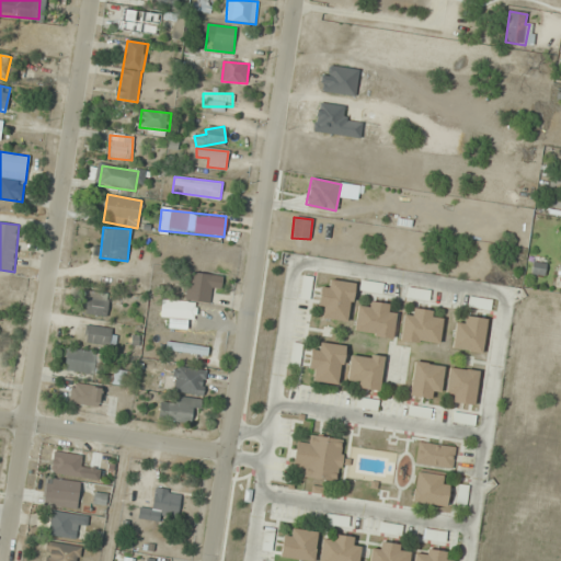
[(186,300),(209,302),(210,288),(221,289),(224,276),(190,273),(186,300)]
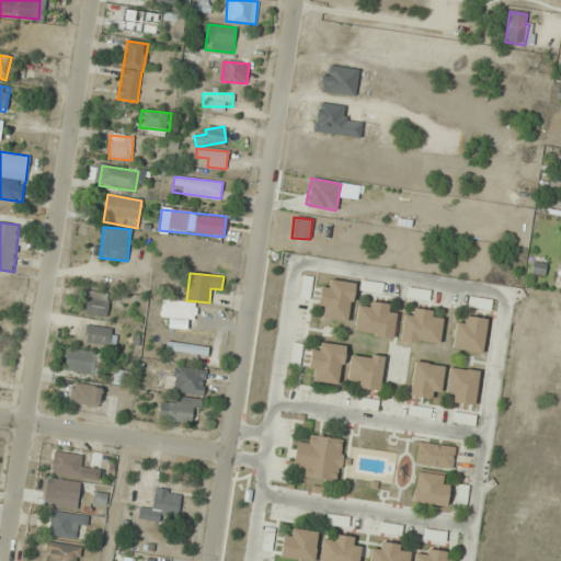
[(350,322),(354,283),(330,279),(329,288),(320,287),(318,307),(324,308),(323,319),(350,322)]
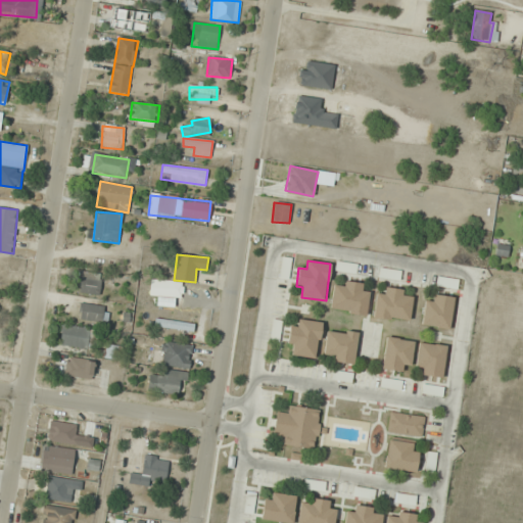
[(349,274),(349,265),(337,265),(337,274),(349,274)]
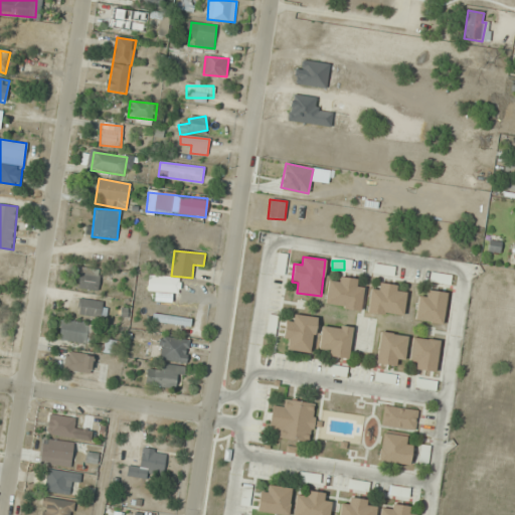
[(98,290),(100,271),(78,268),(76,288),(98,290)]
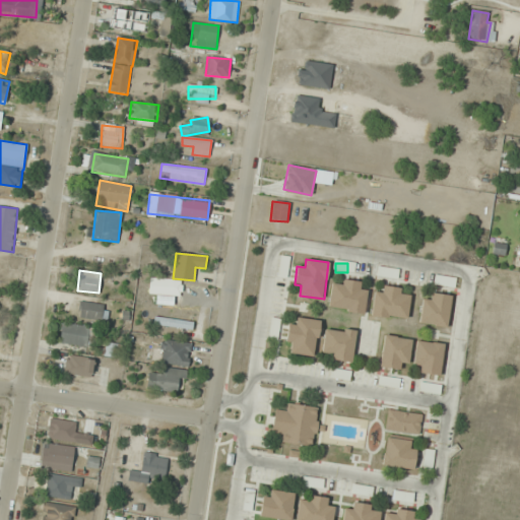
[(183,294),(176,275),(149,286),(152,296),(156,295),(160,306),(173,302),(172,298),(183,294)]
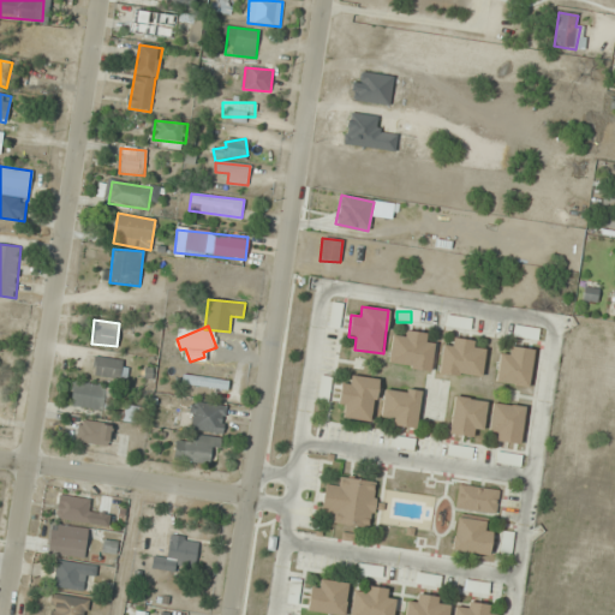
[(514,338),(537,339),(538,328),(514,327),(514,338)]
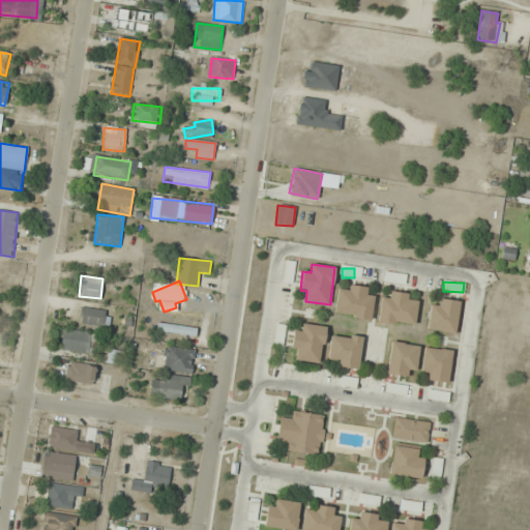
[(334,315),(371,319),(375,289),(349,286),(348,291),(337,289),(334,315)]
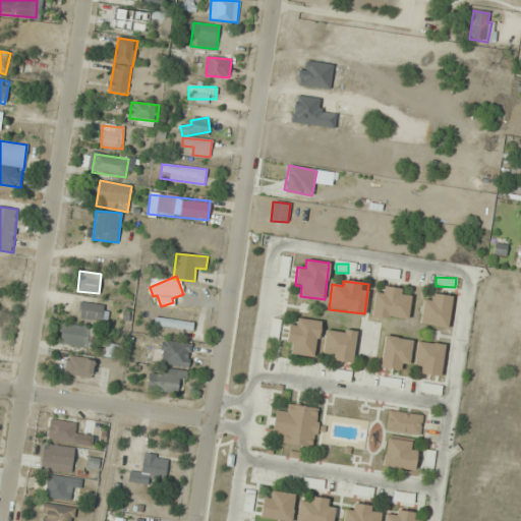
[(410,295),(402,295),(402,288),(383,287),(383,293),(374,292),(372,316),(408,320),(410,295)]
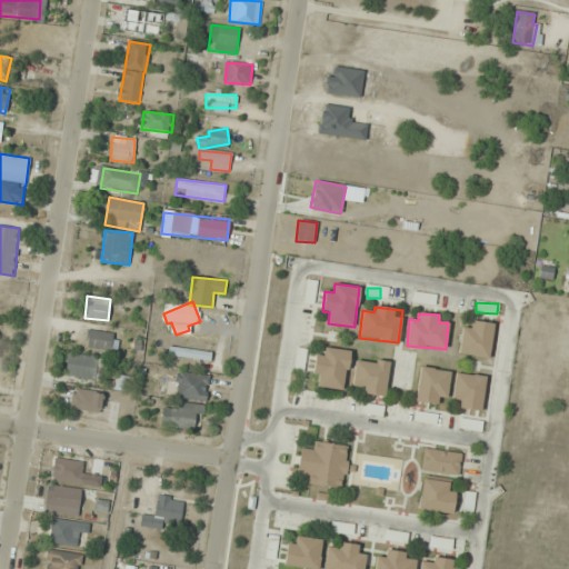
[(495,325),(472,320),(470,329),(462,328),(458,353),(488,358),(495,325)]
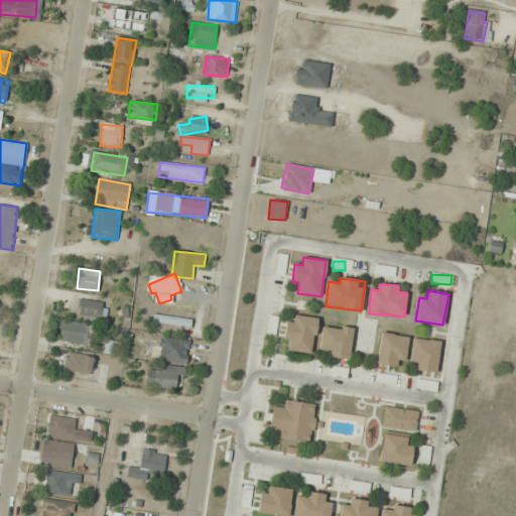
[(81,318),(106,314),(104,299),(79,303),(81,318)]
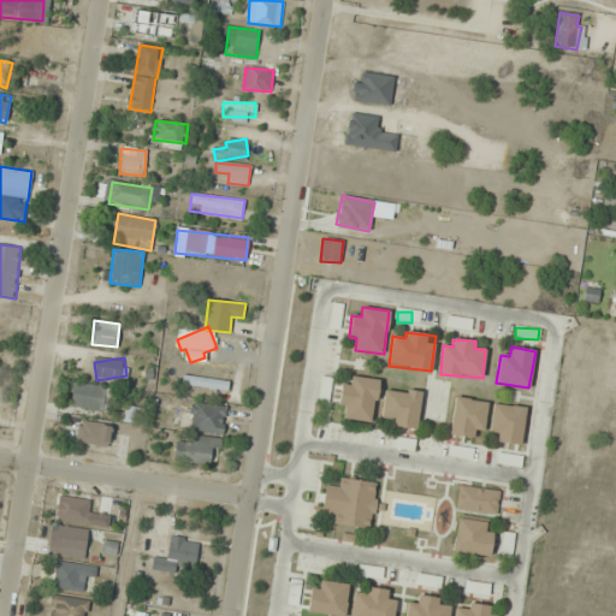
[(227,392),(229,381),(184,374),(182,385),(227,392)]
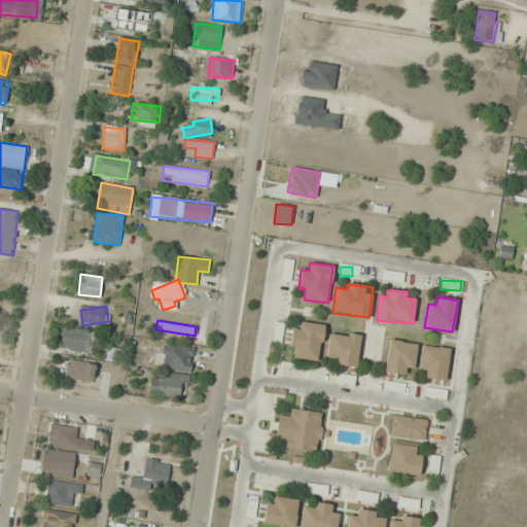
[(289,348),(296,349),(295,358),(319,362),(324,324),(302,321),(301,330),(291,328),(289,348)]
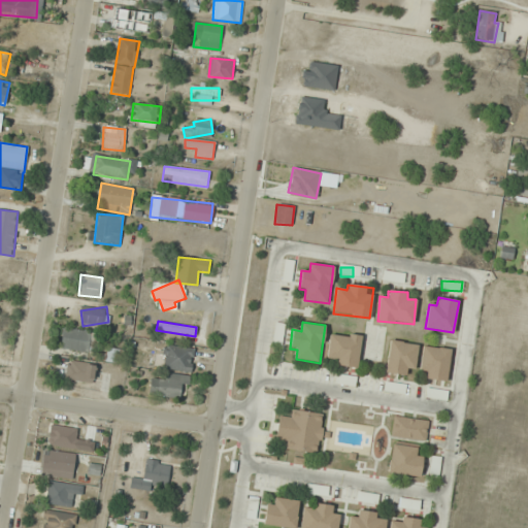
[(99,334),(64,328),(60,348),(96,355),(99,334)]
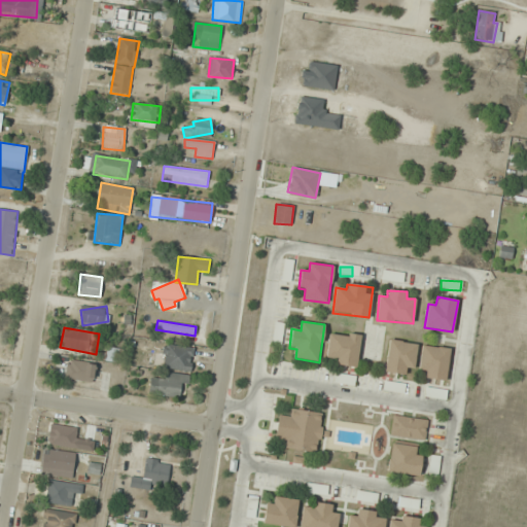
[(356,366),(360,335),(329,331),(325,362),(356,366)]
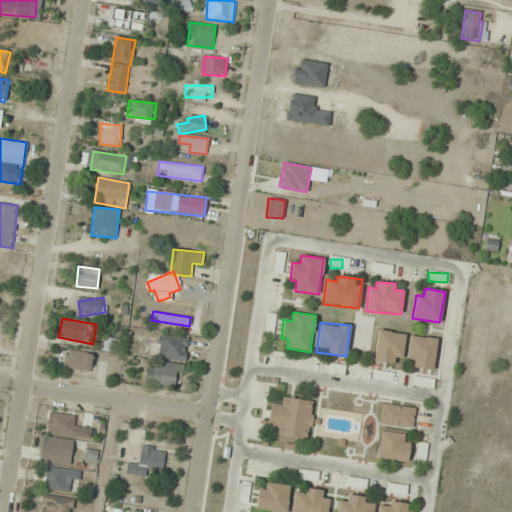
[(373,360),(393,364),(394,357),(401,358),(406,335),(378,329),(373,360)]
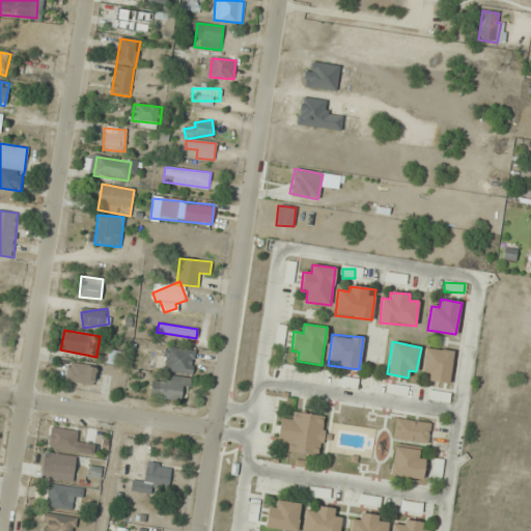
[(126,354),(108,347),(104,362),(121,367),(126,354)]
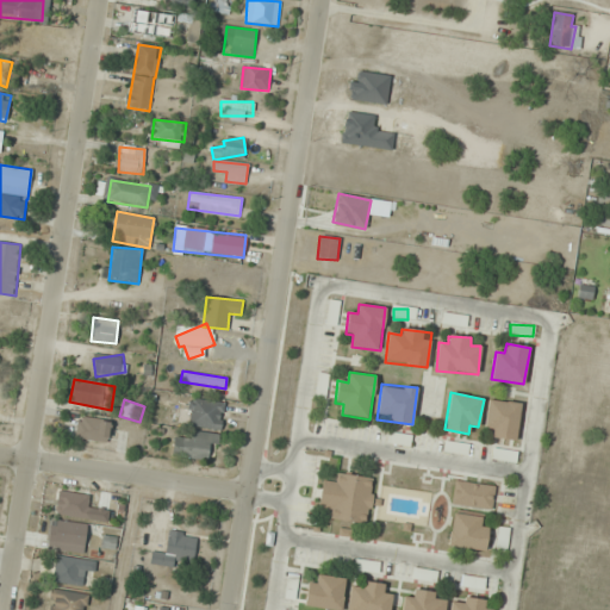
[(187,425),(222,429),(224,403),(191,399),(187,425)]
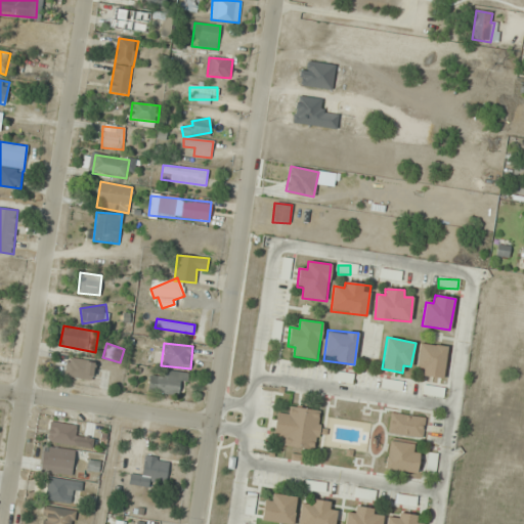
[(443,378),(447,347),(419,343),(415,374),(443,378)]
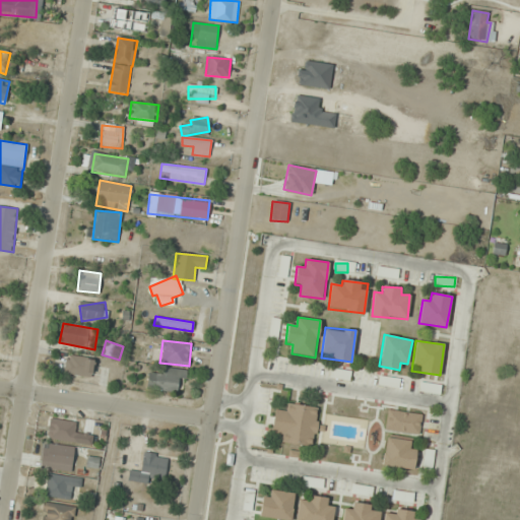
[(64,373),(90,379),(94,361),(67,354),(64,373)]
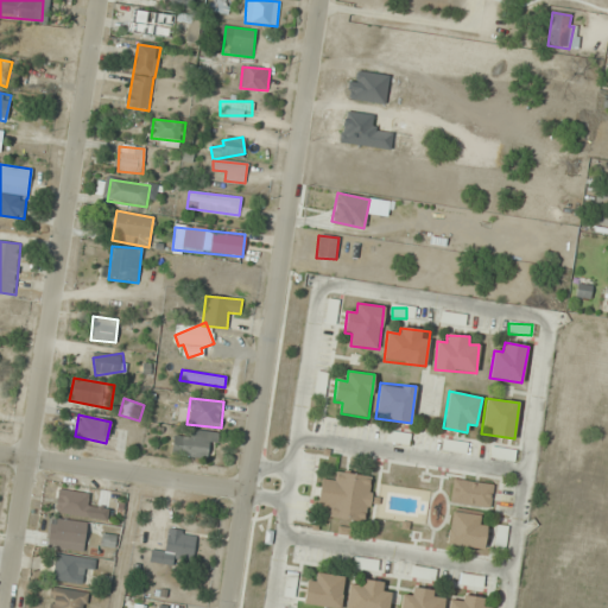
[(183,439),(175,437),(171,451),(208,463),(216,436),(188,426),(183,439)]
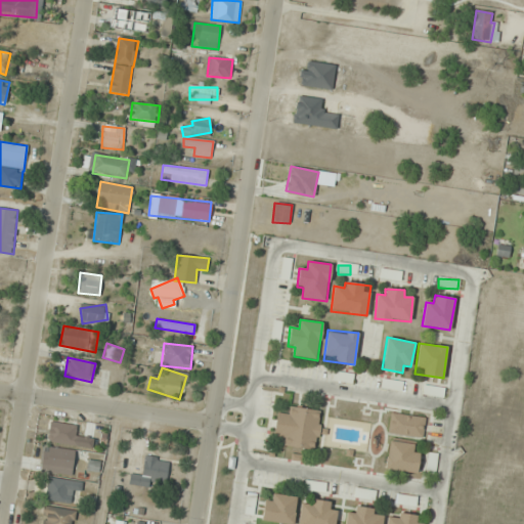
[(423,396),(443,397),(444,387),(424,386),(423,396)]
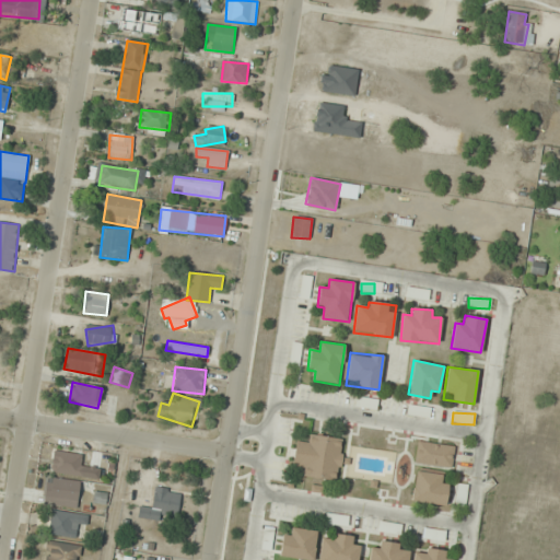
[(343,439),(308,434),(307,443),(295,442),(292,464),(303,466),(302,477),(338,481),(343,439)]
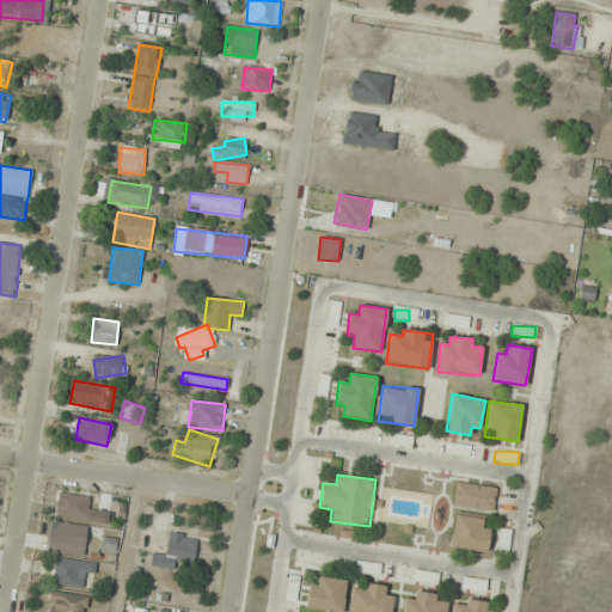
[(453,506),(494,510),(496,488),(456,483),(453,506)]
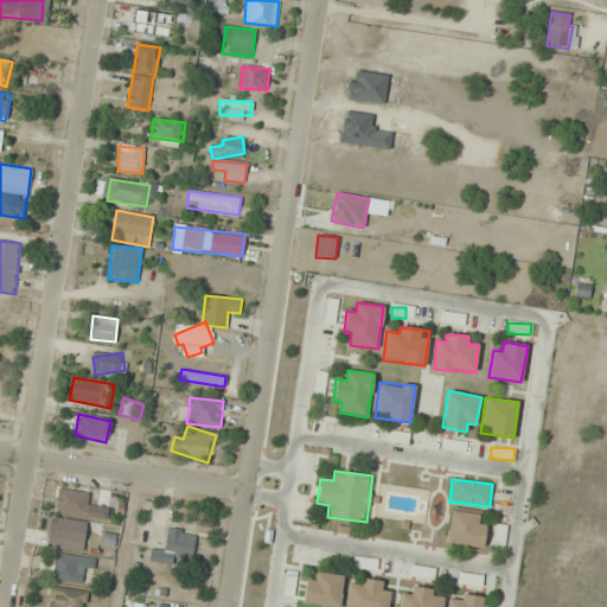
[(93,492),(57,489),(55,512),(90,516),(93,492)]
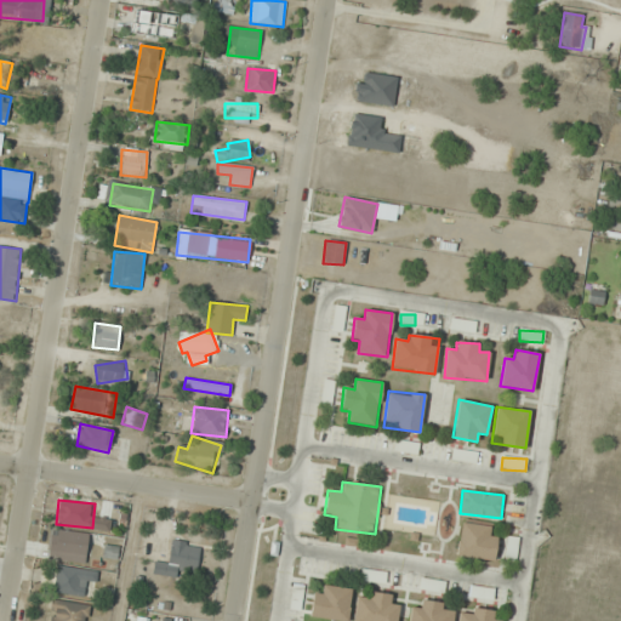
[(460,523),(457,557),(494,559),(497,527),(460,523)]
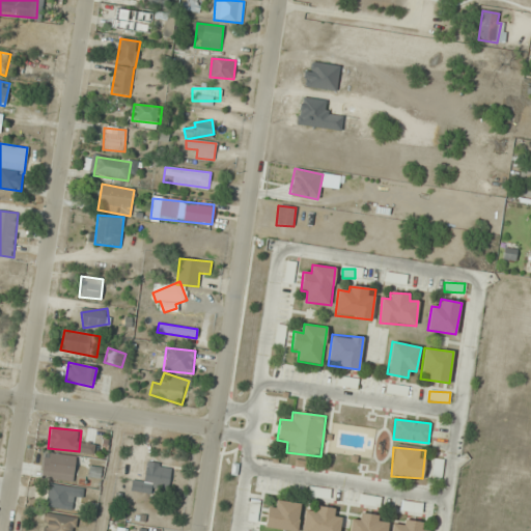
[(43,480),(75,480),(75,454),(43,454),(43,480)]
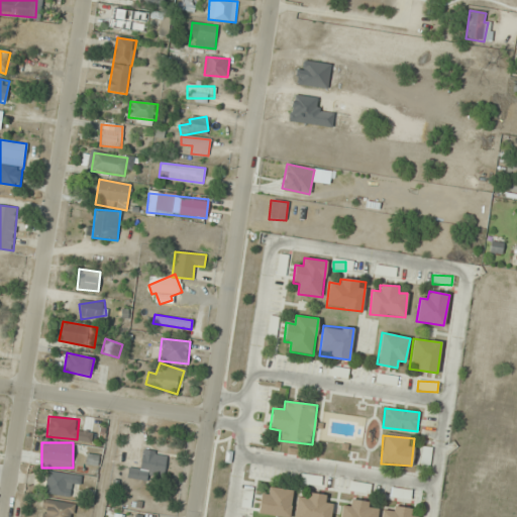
[(139,470),(128,468),(127,478),(152,481),(153,475),(164,476),(167,453),(142,449),(139,470)]
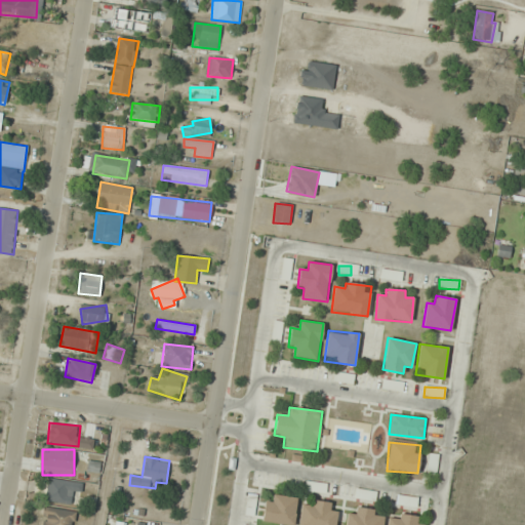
[(72,492),(81,493),(82,483),(48,479),(45,500),(71,503),(72,492)]
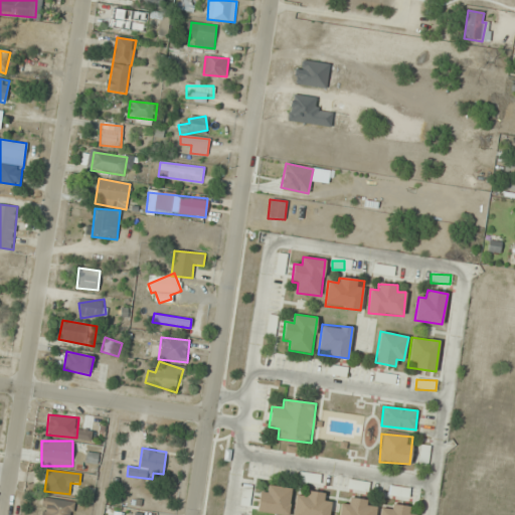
[(260,491),(256,511),(279,514),(287,514),(292,488),(269,485),(267,492),(260,491)]
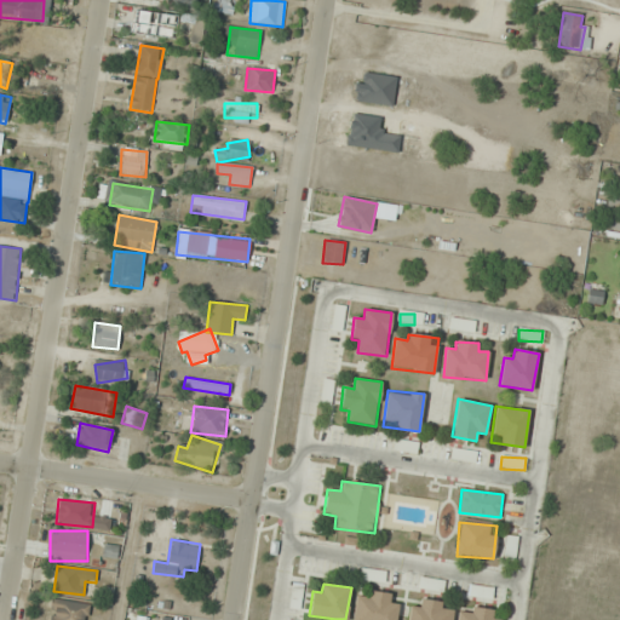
[(395,619),(399,595),(368,592),(368,596),(356,595),(352,619),(395,619)]
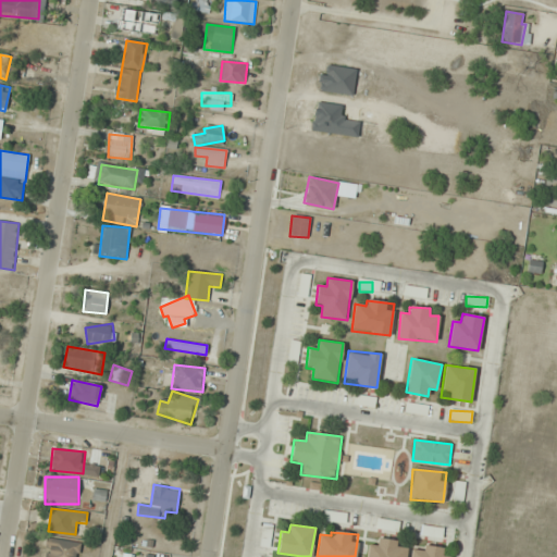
[(78,556),(81,543),(47,539),(45,556),(78,556)]
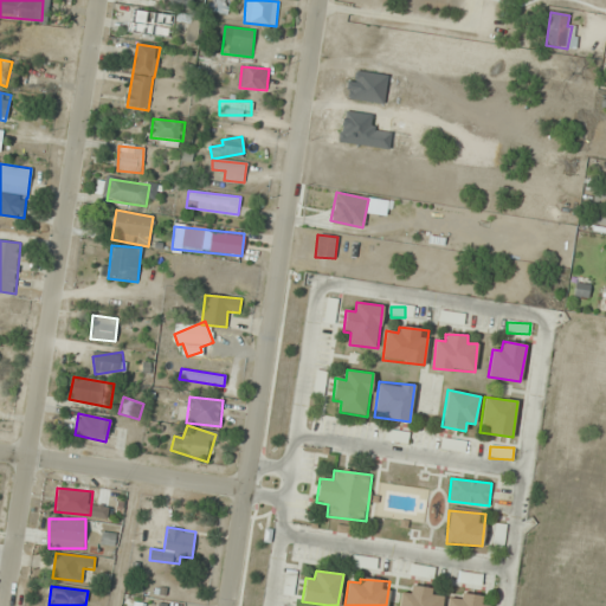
[(400,593),(398,605),(440,605),(443,591),(410,586),(410,594),(400,593)]
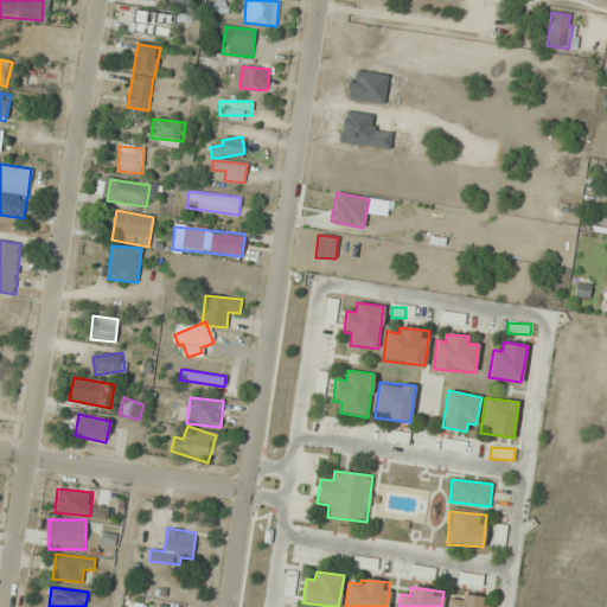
[(451,594),(448,606),(489,606),(481,606),(483,599),(451,594)]
